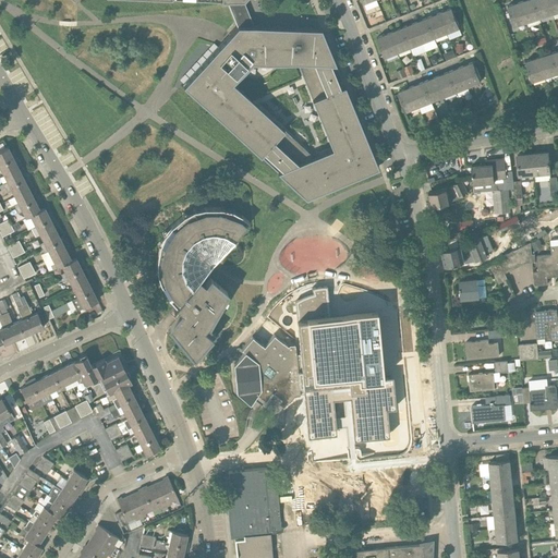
[(306,197),(311,196),(324,191),(378,168),(322,28),(254,25),(244,0),(235,0),(227,0),(238,25),(182,84),(306,197)]
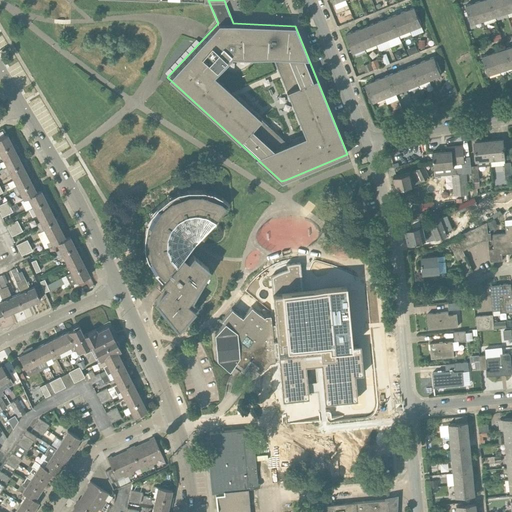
[(495,16),(489,0),(483,0),(478,2),(484,20),(485,24),(497,21),(495,16)]
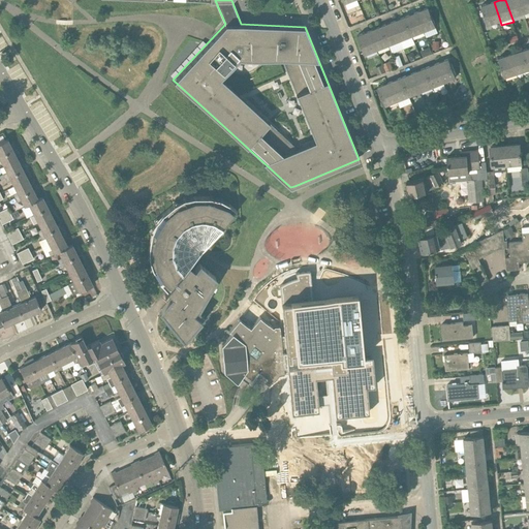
[(524,12),(519,0),(505,0),(511,17),(524,12)]
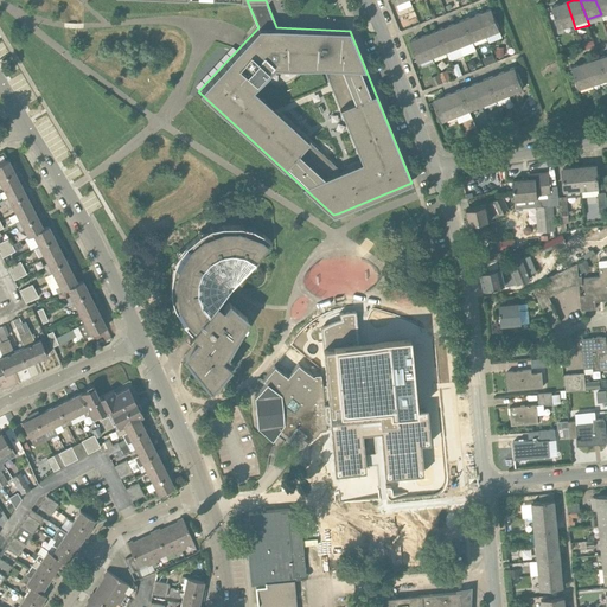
[(606,12),(606,0),(595,0),(601,14),(606,12)]
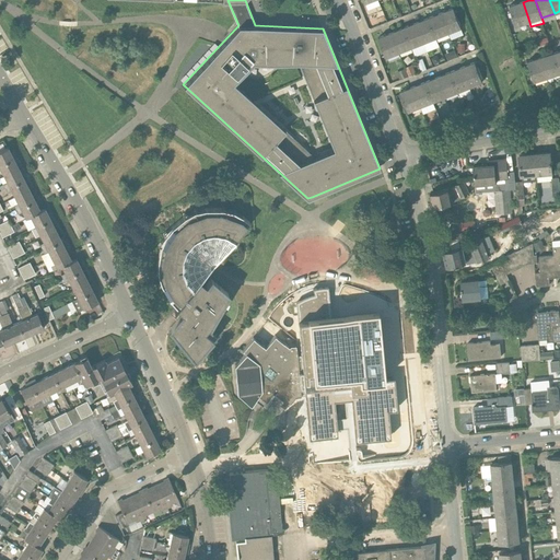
[(529,22),(523,2),(510,7),(516,26),(529,22)]
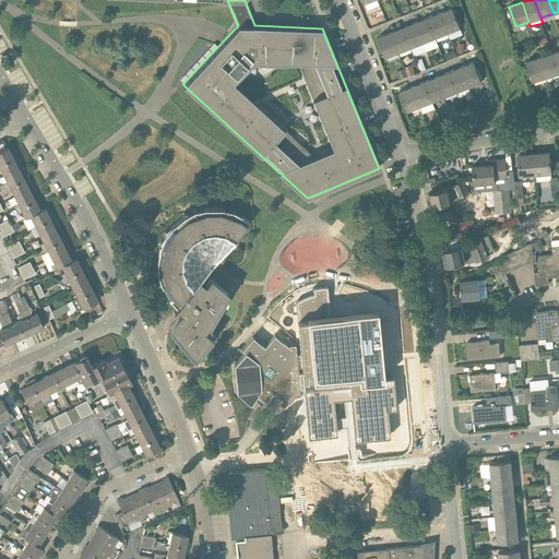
[(453,9),(440,13),(448,33),(461,27),(453,9)]
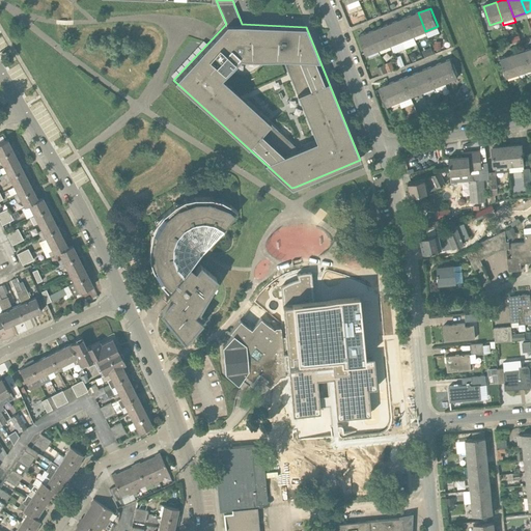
[(425,31),(418,12),(407,18),(414,35),(425,31)]
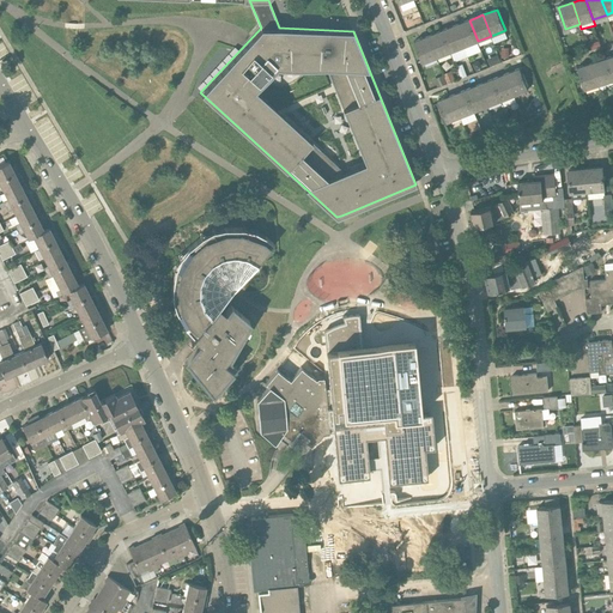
[(478,41),(469,20),(455,25),(463,47),(478,41)]
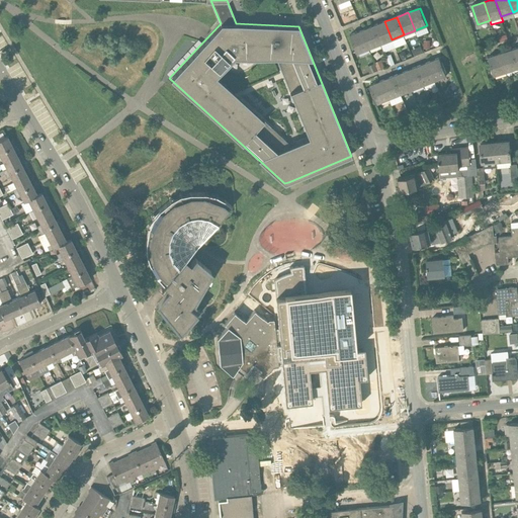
[(392,39),(384,21),(373,26),(380,44),(383,53),(396,48),(392,39)]
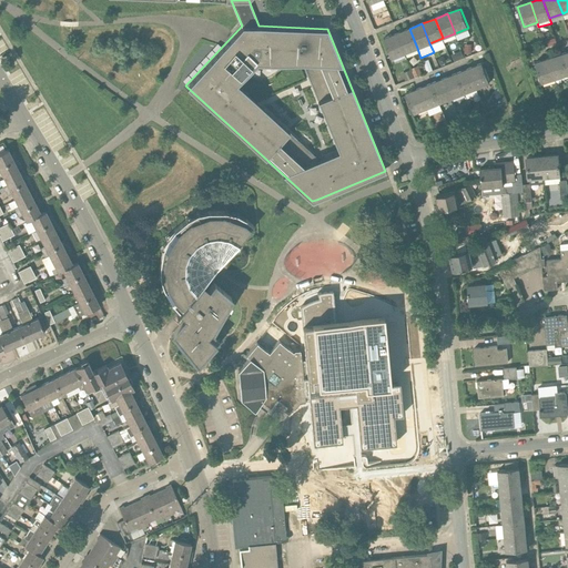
[(417,48),(409,29),(397,33),(405,53),(417,48)]
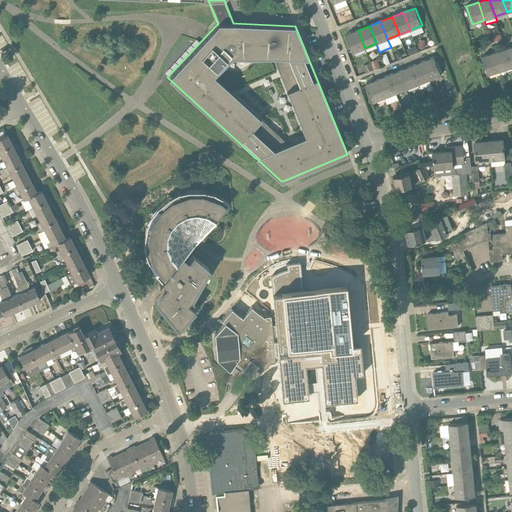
[(365,48),(358,30),(346,35),(353,52),(365,48)]
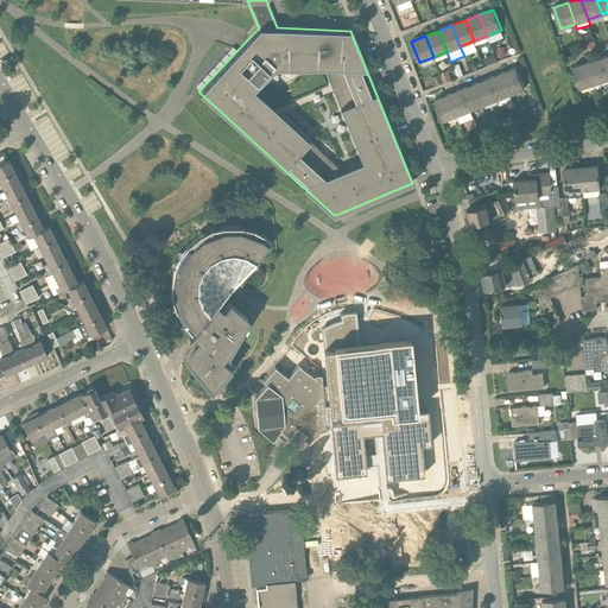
[(607,80),(601,58),(587,63),(594,84),(607,80)]
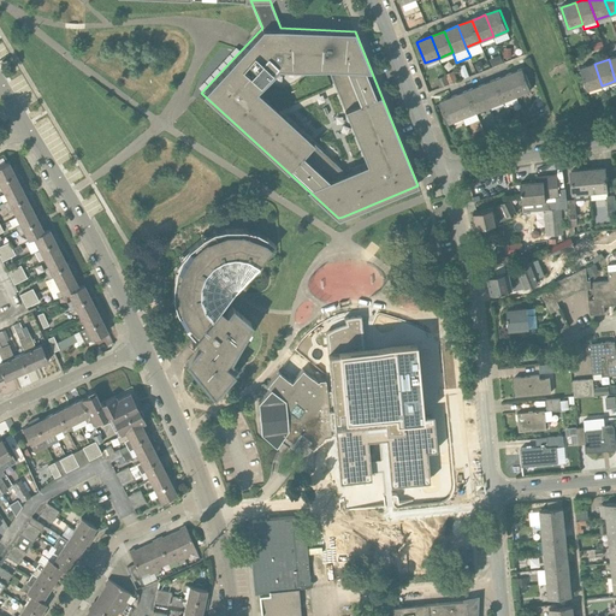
[(602,86),(594,64),(580,69),(587,90),(602,86)]
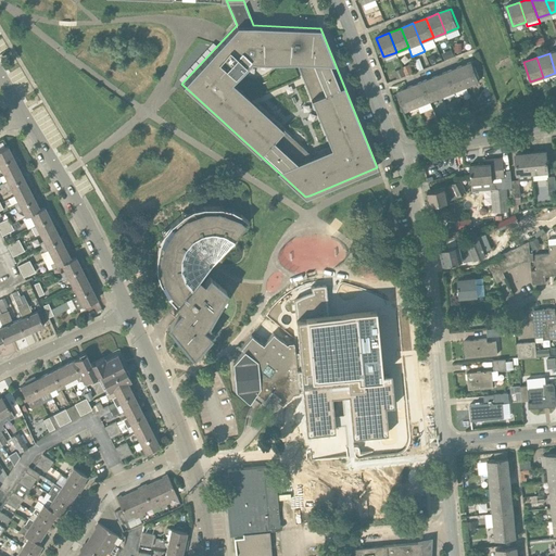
[(471,62),(458,66),(467,86),(479,81),(471,62)]
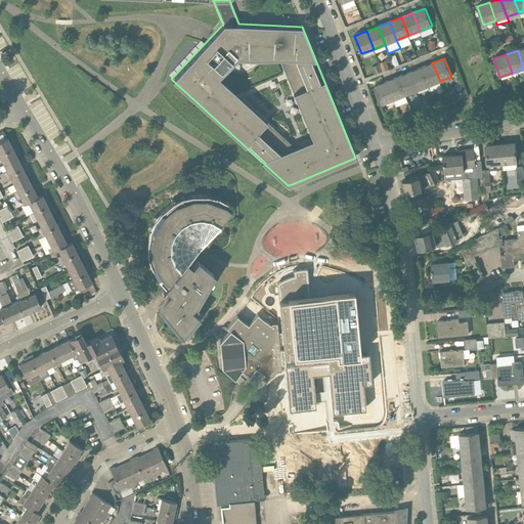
[(440,81),(432,62),(421,68),(428,86),(440,81)]
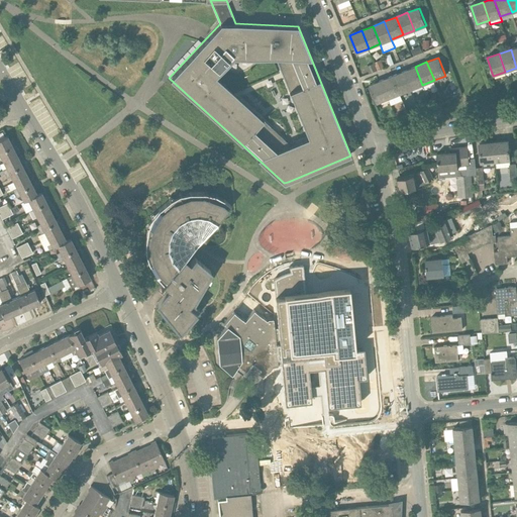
[(374,64),(367,66),(369,73),(377,71),(374,64)]
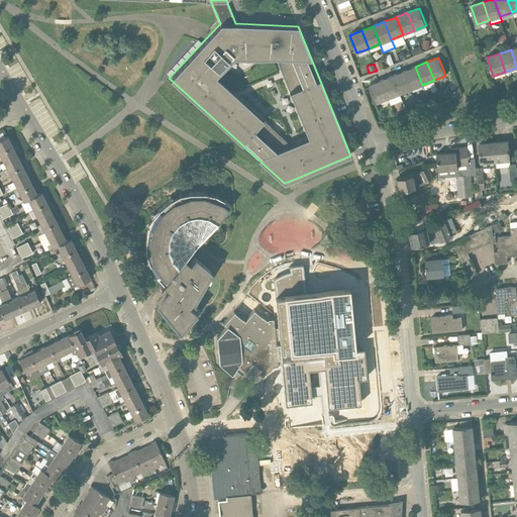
[(422,85),(415,67),(404,71),(411,89),(422,85)]
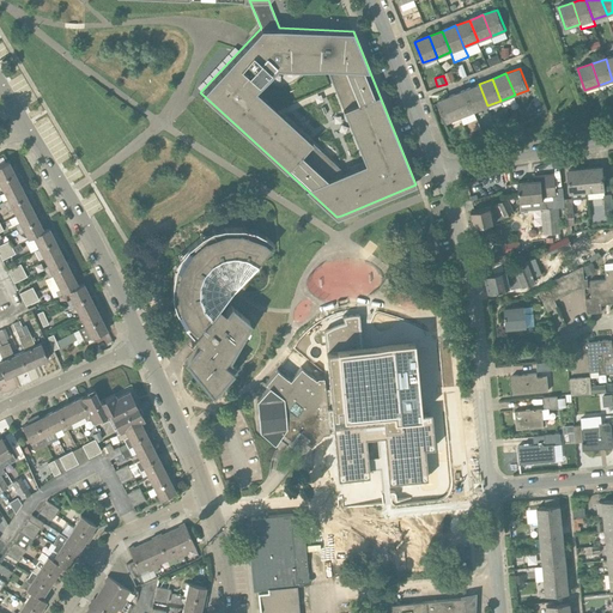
[(487,105),(479,84),(466,90),(474,111),(487,105)]
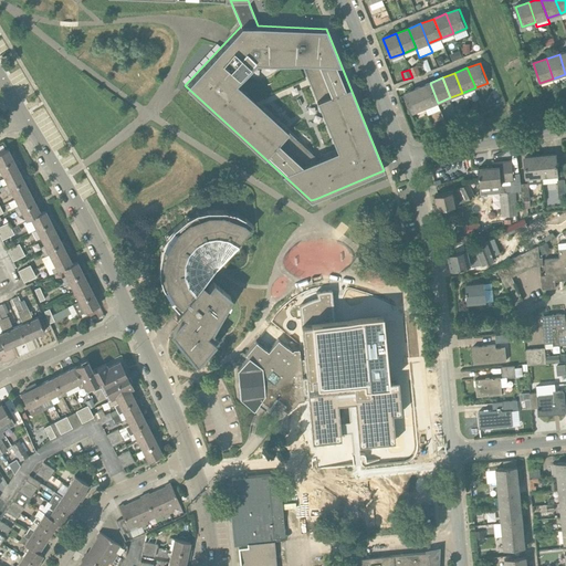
[(438,103),(430,83),(417,87),(426,107),(428,115),(440,111),(438,103)]
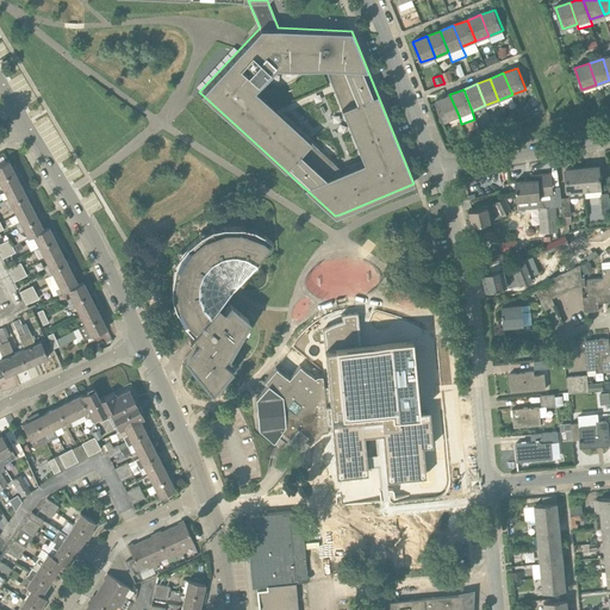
[(459,116),(449,94),(436,100),(444,122),(459,116)]
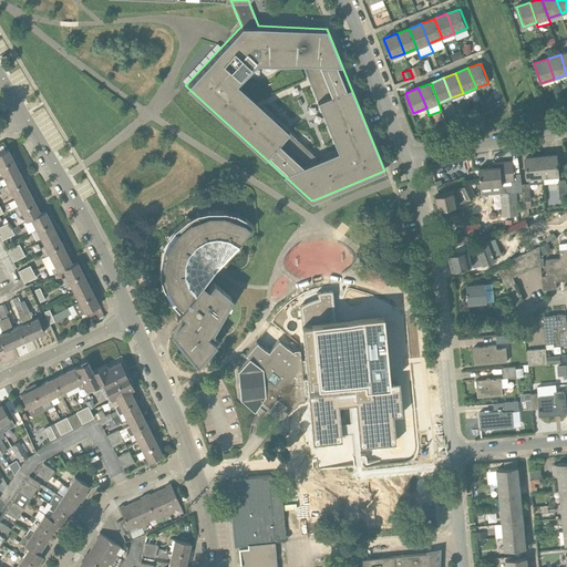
[(456,124),(453,116),(445,119),(449,127),(456,124)]
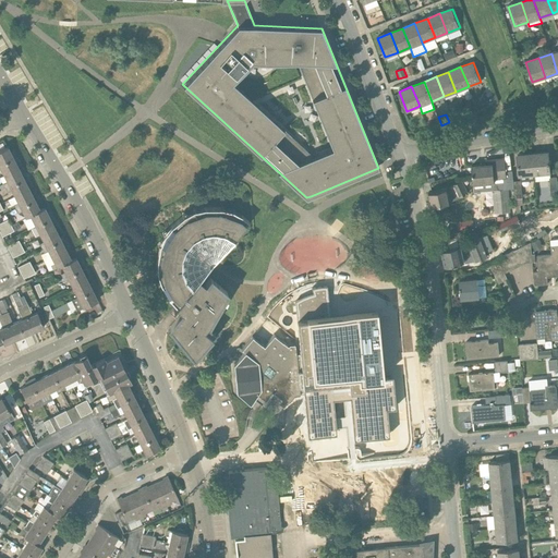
[(0,149),(0,164),(15,157),(13,152),(11,153),(8,147),(0,149)]
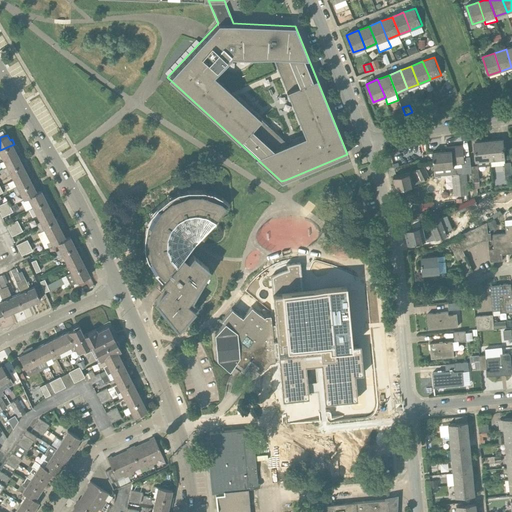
[(503,140),(489,141),(491,159),(504,158),(503,140)]
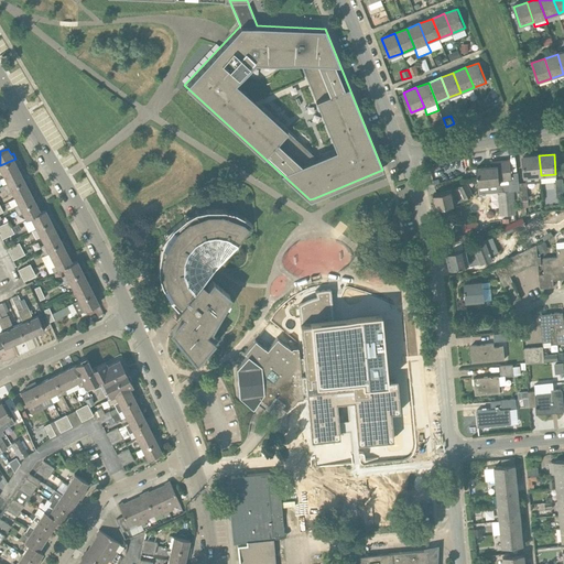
[(541,175),(539,155),(523,156),(525,177),(541,175)]
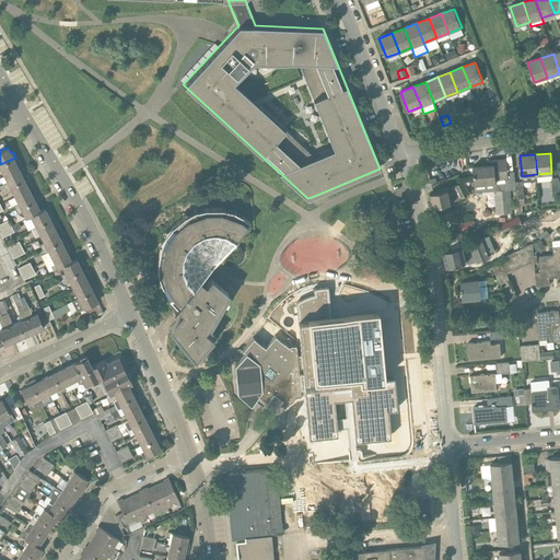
[(15,158),(0,164),(0,167),(4,176),(19,168),(15,163),(19,162),(15,158)]
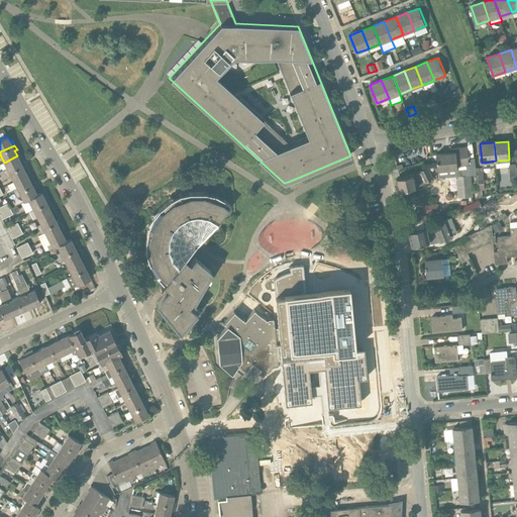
[(439,171),(458,169),(457,167),(470,165),(468,146),(455,147),(456,151),(437,153),(439,171)]
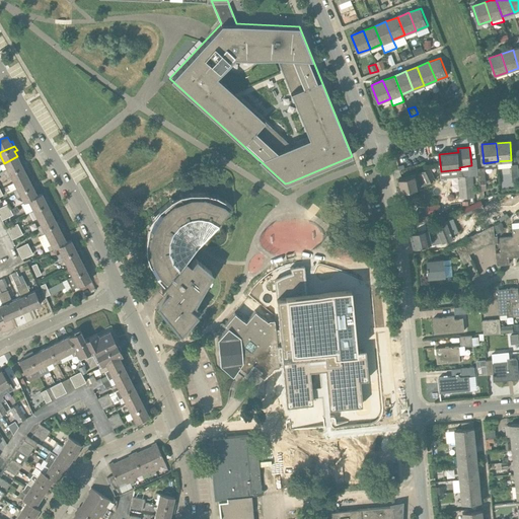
[(17,156),(4,163),(7,169),(3,171),(5,174),(22,166),(17,156)]
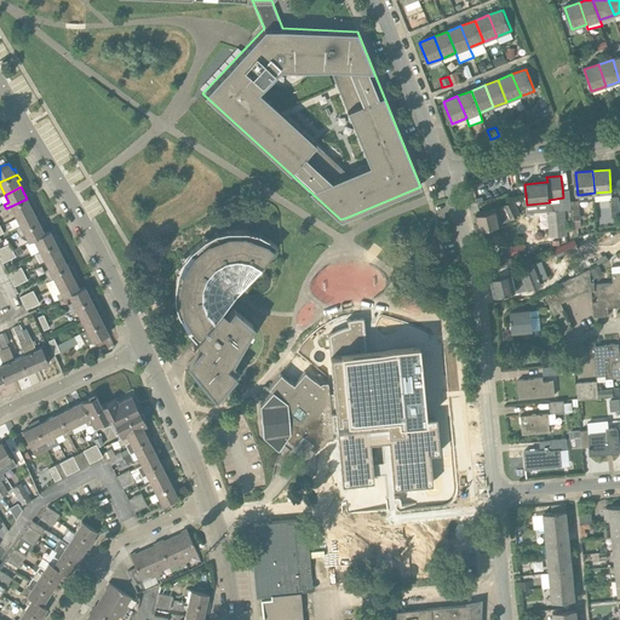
[(27,199),(6,208),(9,213),(12,211),(17,218),(33,211),(27,199)]
